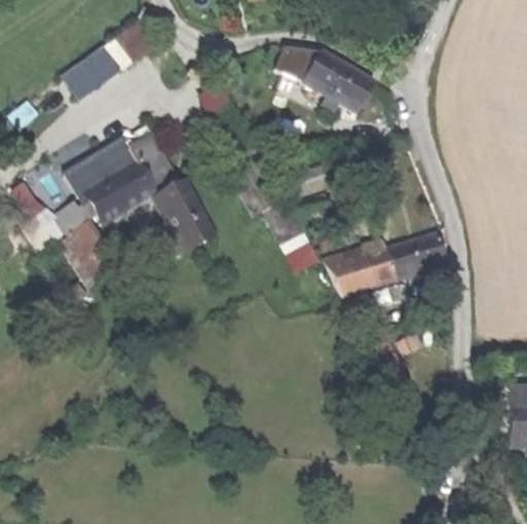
[(278,69),(302,80),(320,51),(289,46),(278,69)]
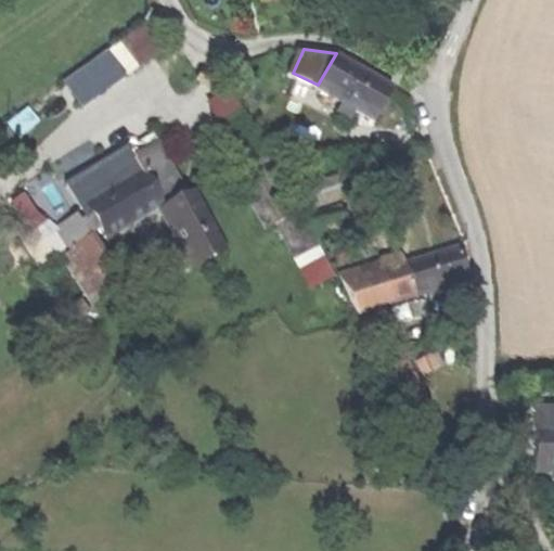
[(336,53),(318,85),(343,99),(347,101),(364,69),(336,53)]
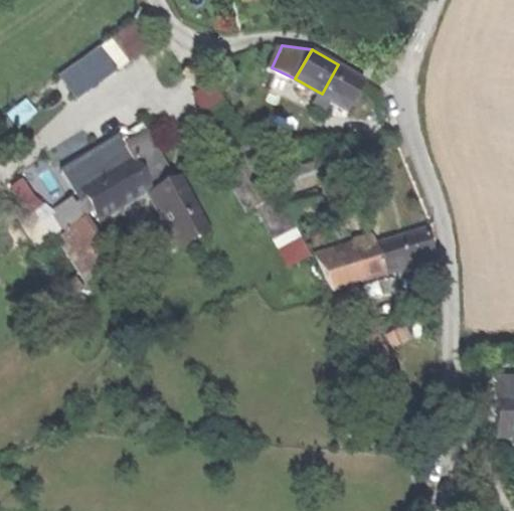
[(350,70),(338,64),(322,94),(330,98),(349,109),(365,78),(350,70)]
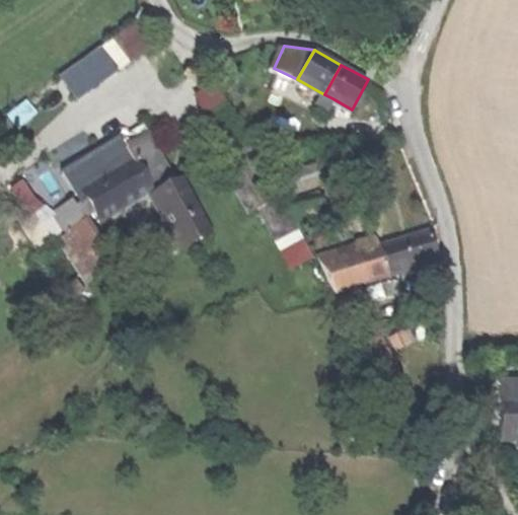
[(205,107),(230,96),(221,78),(197,90),(205,107)]
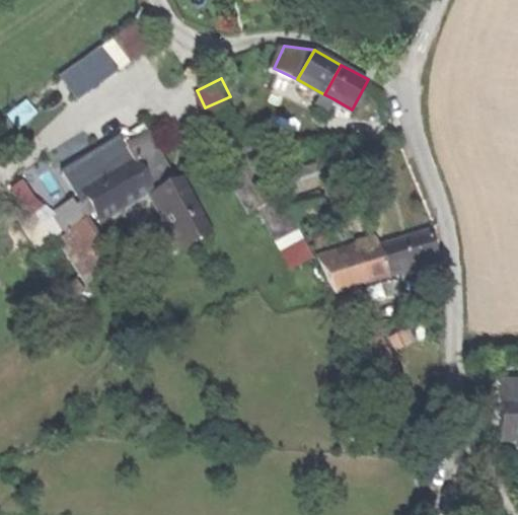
[(327,107),(333,98),(324,94),(320,92),(315,100),(327,107)]
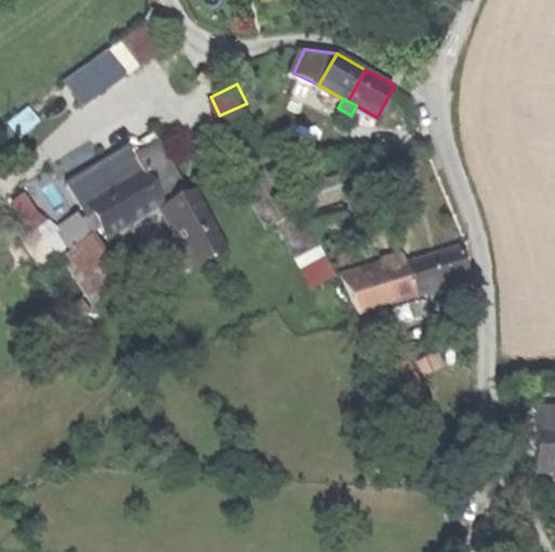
[(290,128),(287,151),(322,155),(325,134),(290,128)]
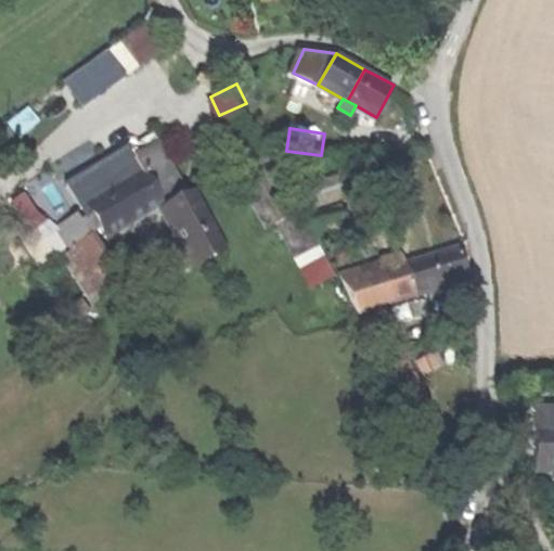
[(147,153),(136,159),(142,170),(155,192),(167,184),(157,169),(147,153)]
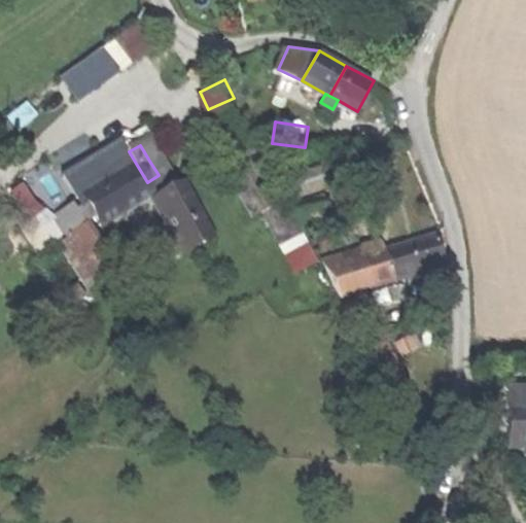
[(77,165),(84,178),(117,159),(111,149),(77,165)]
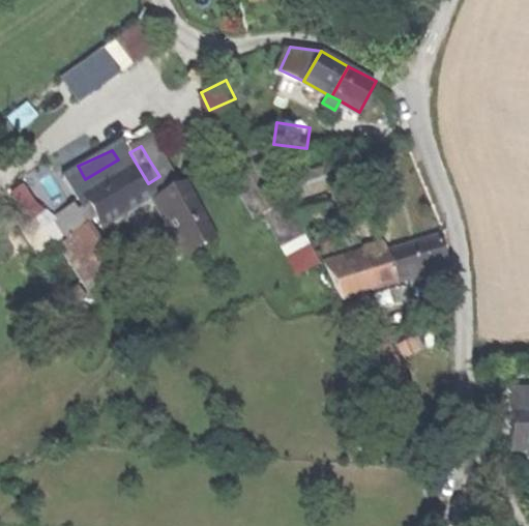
[(85,179),(91,190),(136,163),(129,152),(118,159),(85,179)]
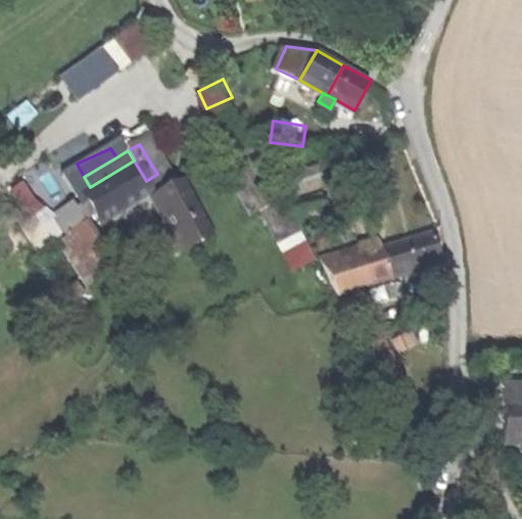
[(95,213),(99,220),(151,188),(146,181),(134,160),(90,187),(83,192),(85,195),(95,213)]
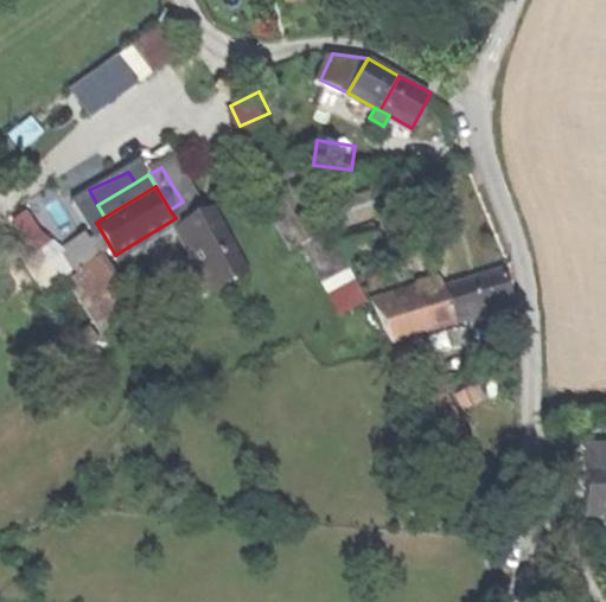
[(14,215),(36,248),(50,238),(30,205),(14,215)]
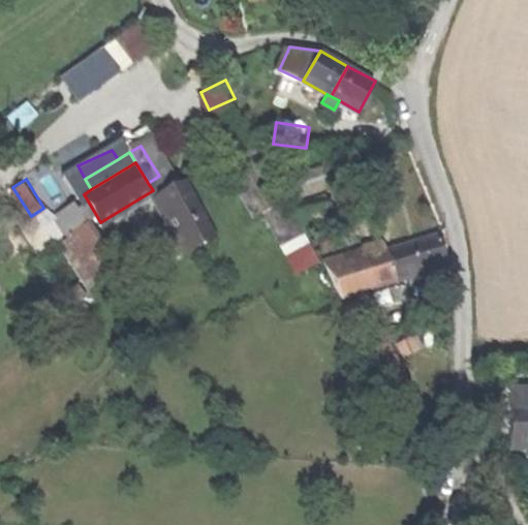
[(154,198),(183,251),(214,235),(186,182),(154,198)]
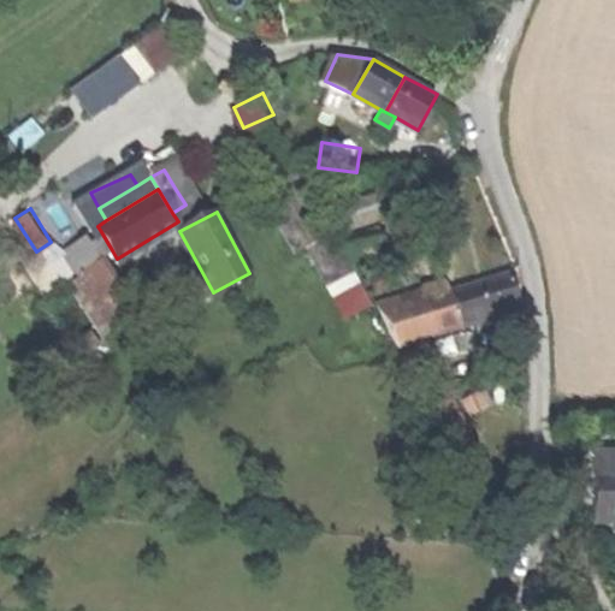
[(99,259),(112,250),(100,230),(87,238),(99,259)]
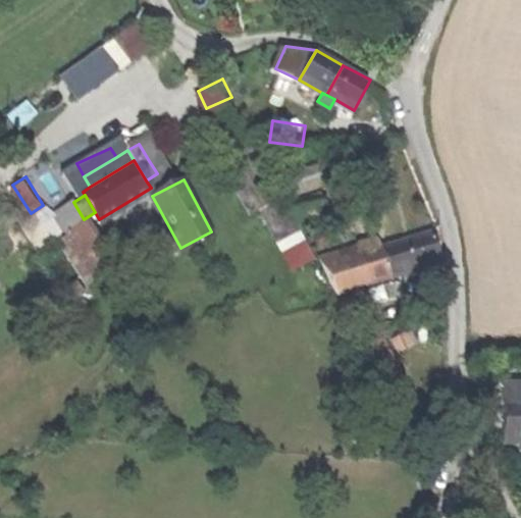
[(74,225),(84,219),(73,202),(64,207),(74,225)]
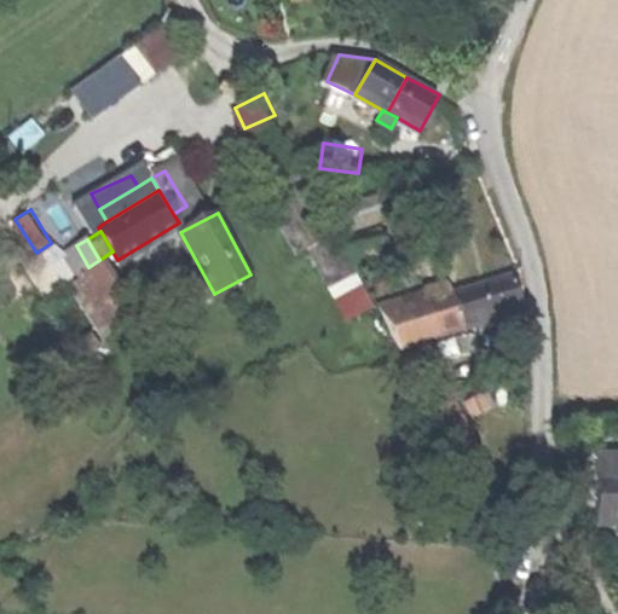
[(122,288),(99,260),(88,267),(111,296),(122,288)]
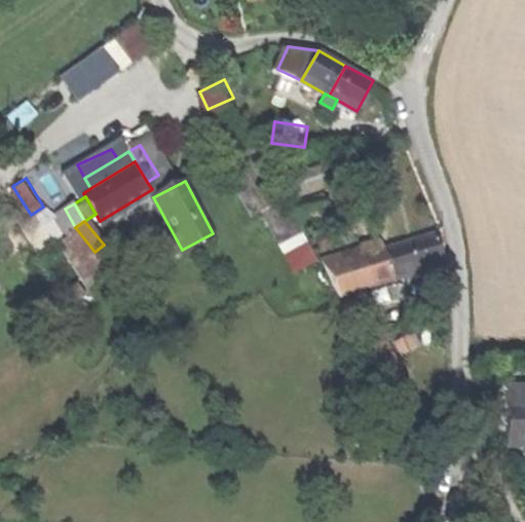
[(362,254),(371,283),(445,259),(440,246),(435,230),(383,247),(362,254)]
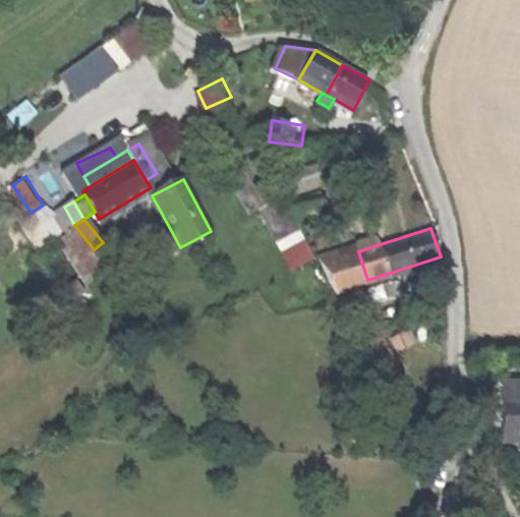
[(355,242),(358,251),(380,244),(377,235),(355,242)]
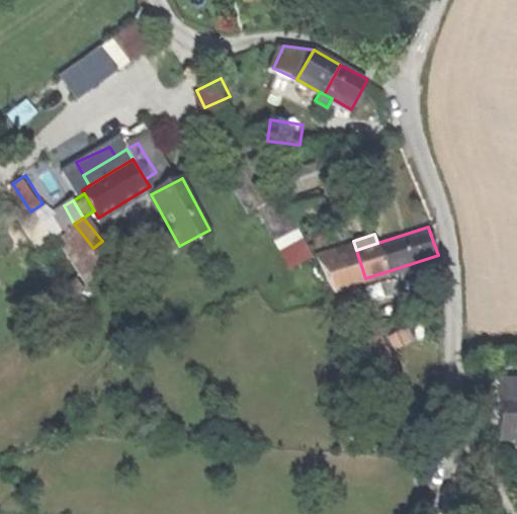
[(331,289),(365,278),(356,250),(353,241),(319,252),(331,289)]
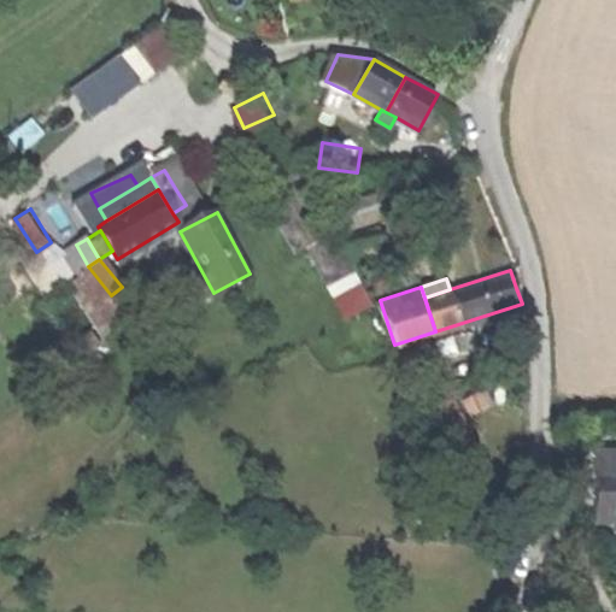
[(615,449),(594,451),(594,476),(615,475),(615,449)]
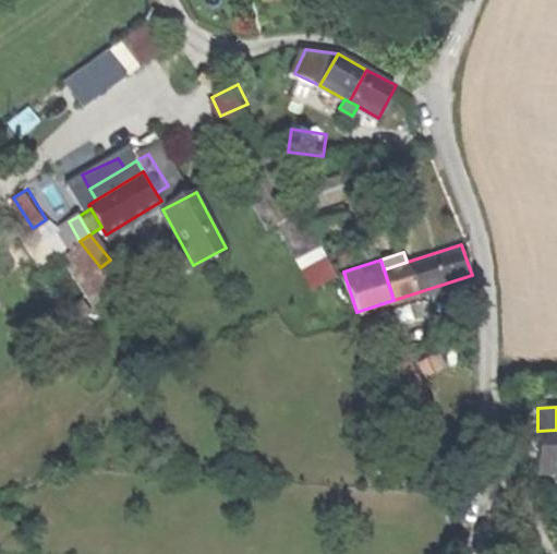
[(556,430),(537,431),(539,449),(539,468),(556,467),(556,430)]
